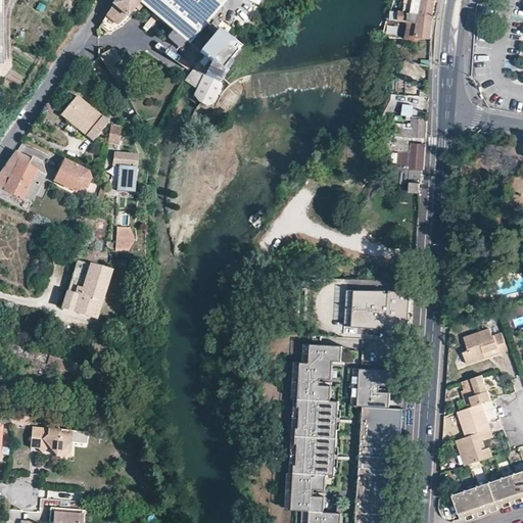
[(114,5),(101,25),(110,33),(141,3),(174,31),(170,35),(183,47),(187,43),(189,44),(205,27),(215,35),(200,53),(202,56),(201,57),(204,59),(186,82),(198,91),(196,94),(201,103),(206,106),(217,103),(222,93),(222,76),(224,66),(239,50),(233,44),(216,29),(211,25),(208,21),(193,8),(199,0),(119,0),(117,2),(114,5)]
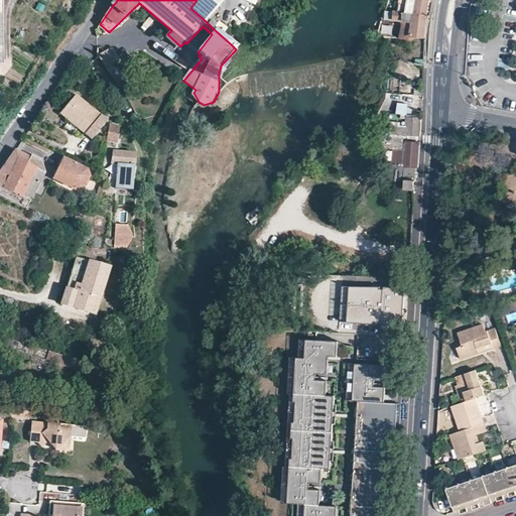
[(218,8),(209,0),(197,0),(190,8),(206,21),(218,8)]
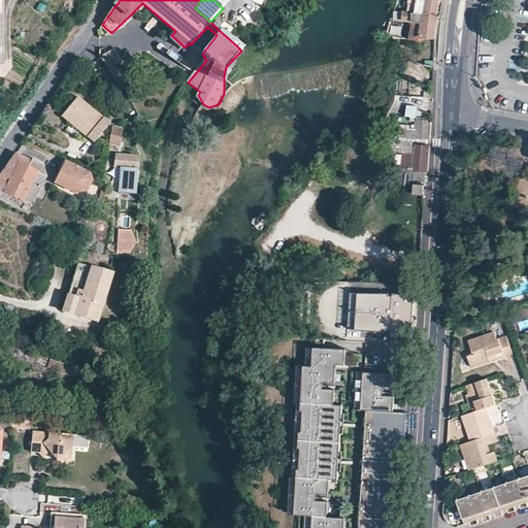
[(418,0),(416,13),(437,15),(440,0),(418,0)]
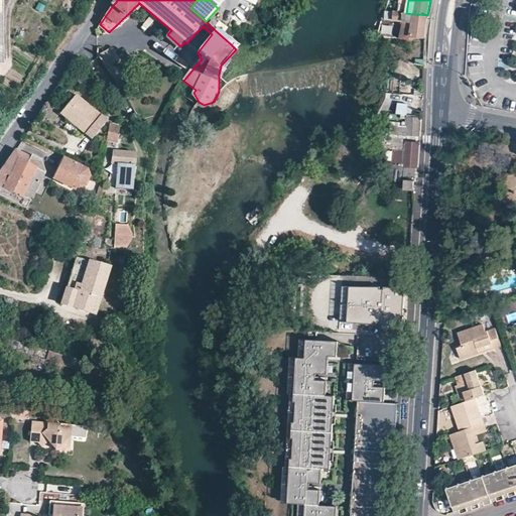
[(393,11),(385,11),(384,18),(393,20),(393,11)]
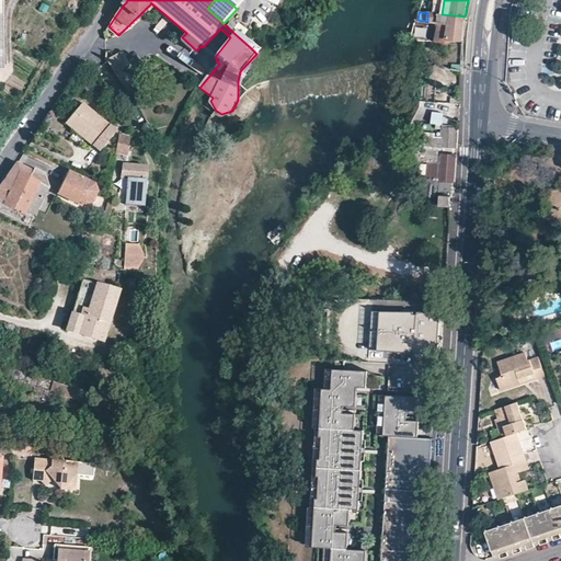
[(427,12),(427,22),(448,24),(446,39),(462,42),(465,16),(442,14),(427,12)]
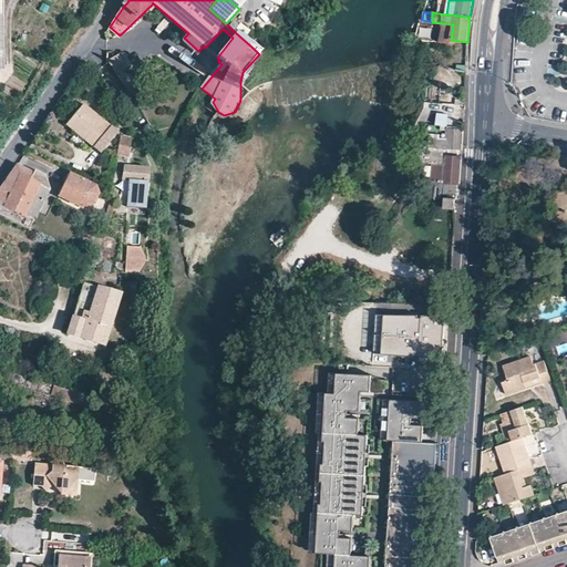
[(122,52),(106,61),(137,105),(144,101),(141,98),(143,95),(126,72),(132,68),(122,52)]
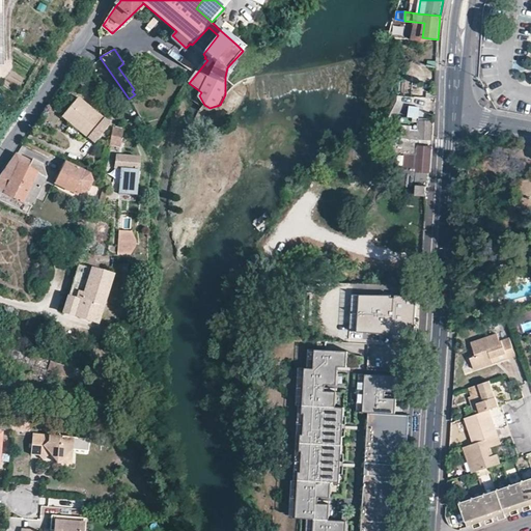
[(423,83),(423,70),(411,70),(410,82),(423,83)]
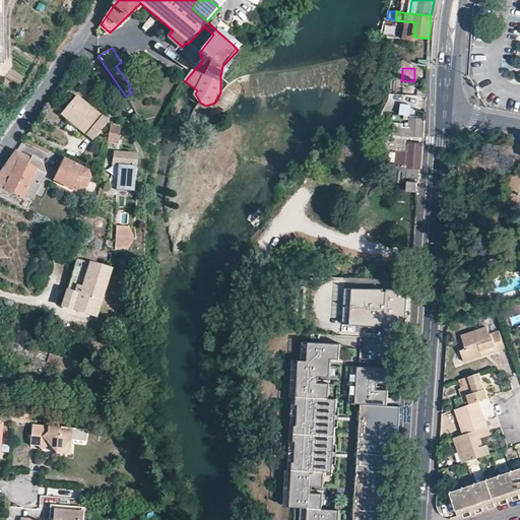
[(71,119),(87,132),(92,127),(99,132),(108,121),(76,95),(61,115),(68,120),(69,121),(71,119)]
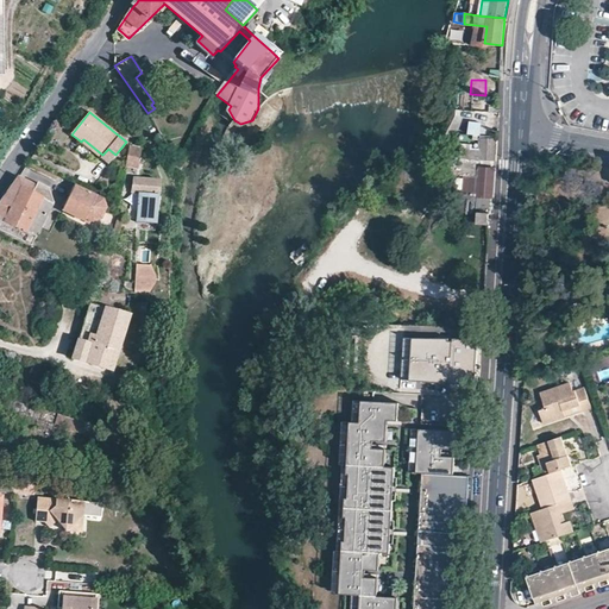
[(479,121),(468,121),(466,135),(479,136),(479,121)]
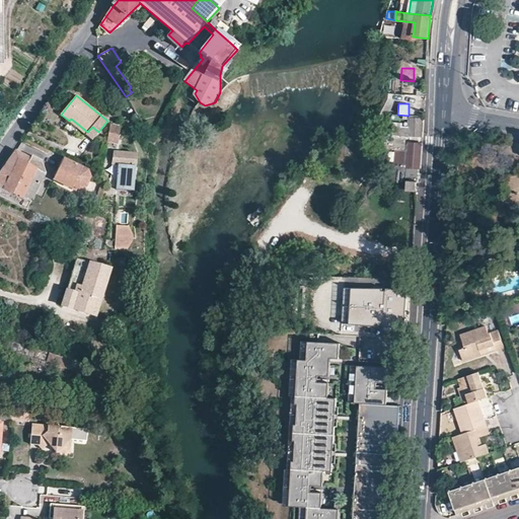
[(421,136),(422,118),(391,116),(391,123),(398,123),(398,126),(385,125),(385,134),(410,135),(421,136)]
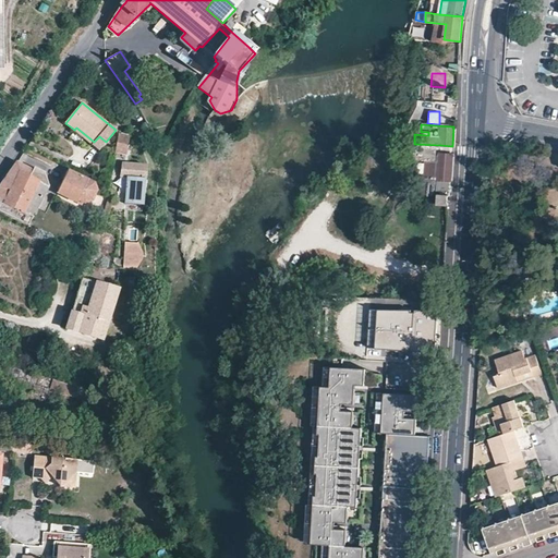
[(92,145),(94,142),(76,128),(74,130),(92,145)]
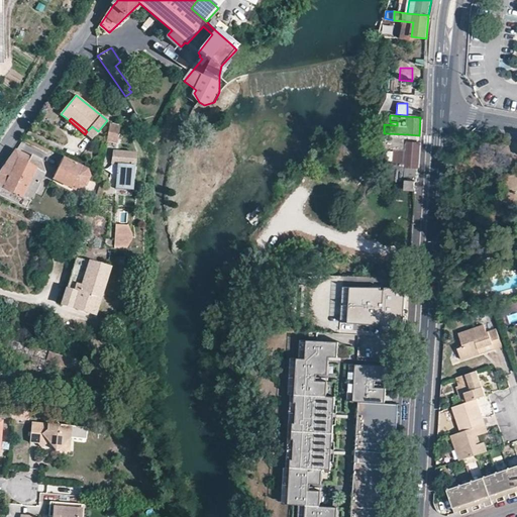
[(117,142),(120,127),(110,124),(106,140),(117,142)]
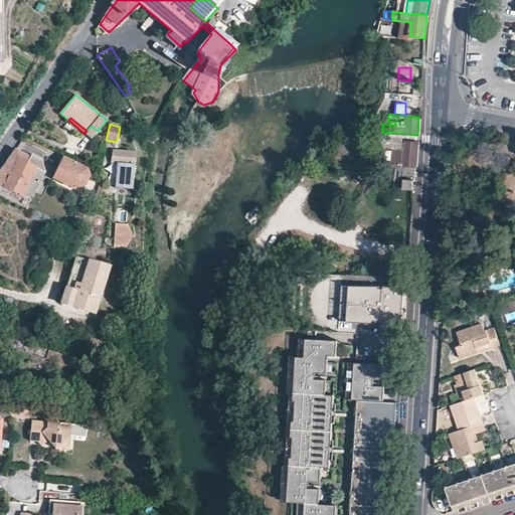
[(406,134),(406,143),(416,144),(416,139),(417,135),(406,134)]
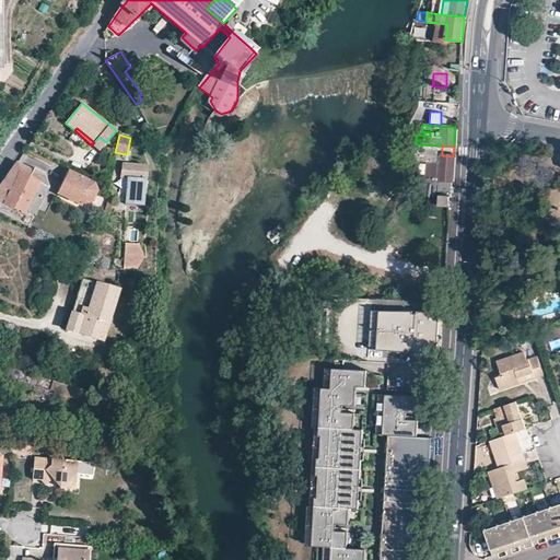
[(436,162),(436,151),(416,150),(415,161),(436,162)]
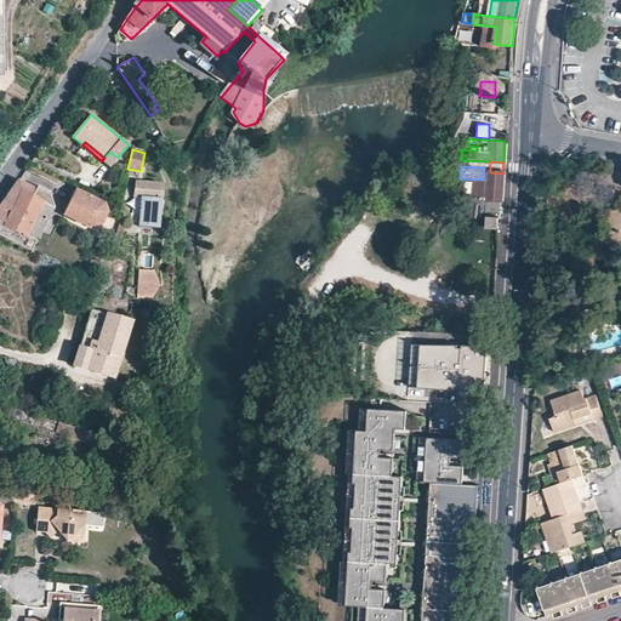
[(460,208),(460,215),(483,216),(500,216),(502,174),(490,172),(488,172),(486,183),(486,184),(472,183),(471,195),(459,195),(459,208),(460,208)]
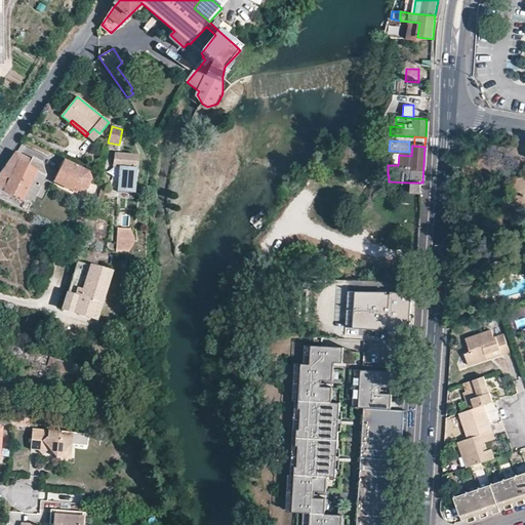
[(0,176),(0,200),(29,213),(41,187),(51,166),(33,157),(32,160),(15,153),(7,166),(6,168),(0,176)]
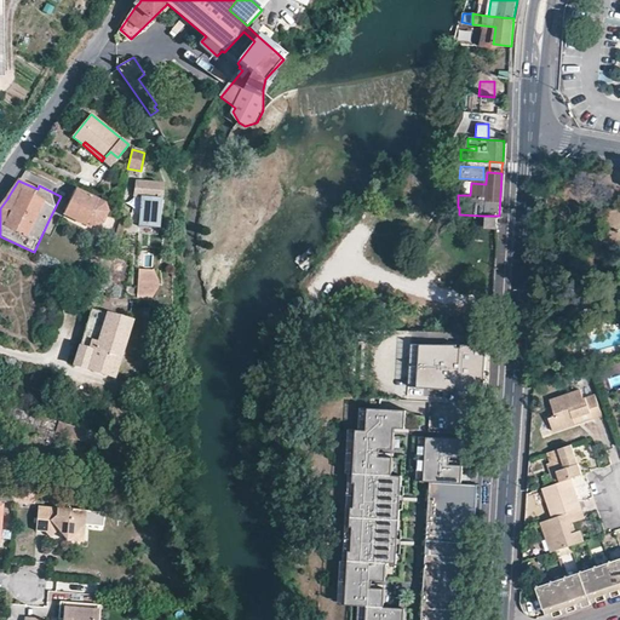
[(160,228),(162,183),(138,182),(136,196),(142,196),(138,227),(160,228)]
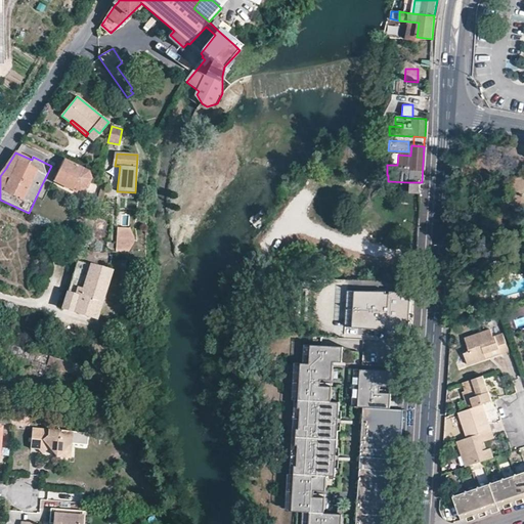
[(84,170),(64,160),(54,181),(74,191),(74,190),(80,193),(88,190),(93,180),(90,173),(84,170)]
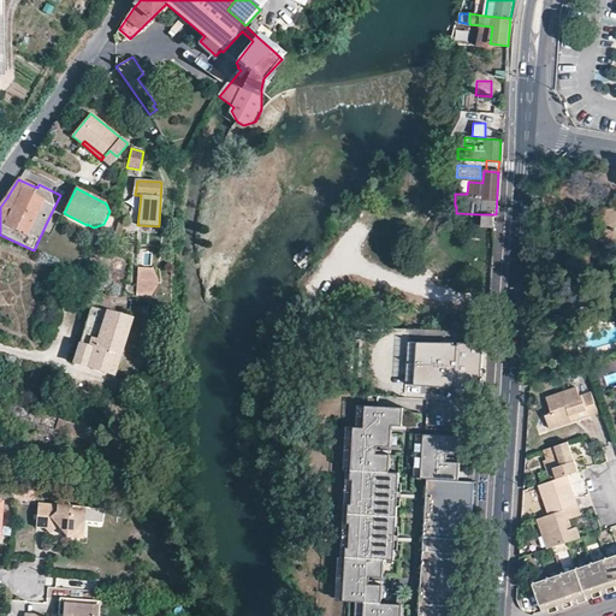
[(492,226),(492,217),(483,217),(481,225),(483,226),(492,226)]
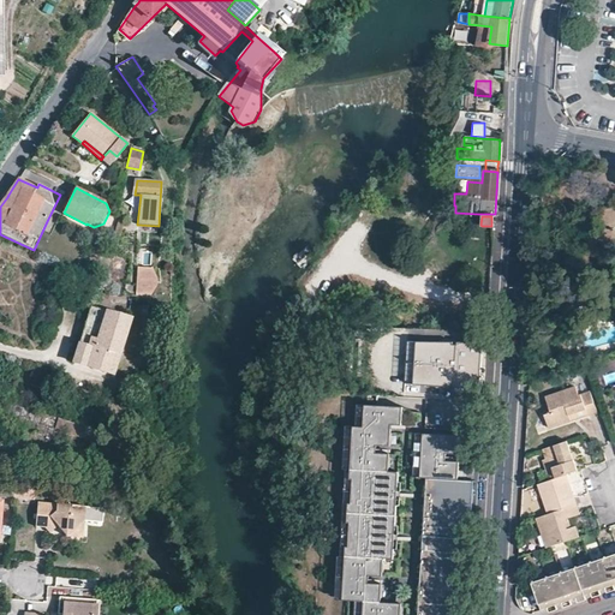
[(138,269),(137,297),(151,304),(151,300),(153,297),(153,296),(159,286),(159,281),(154,269),(138,269)]
